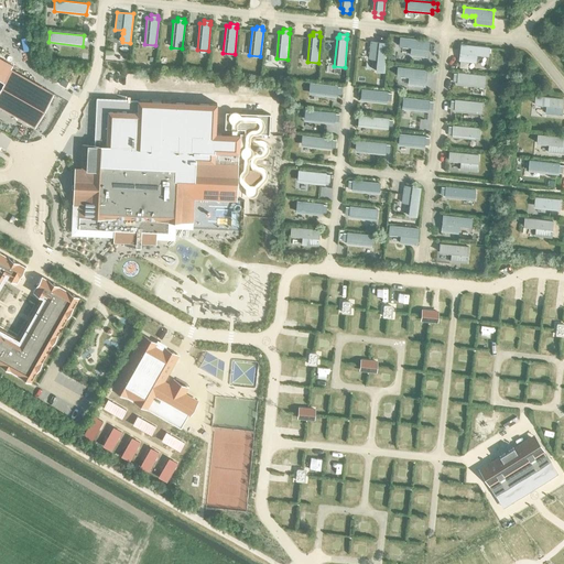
[(427,56),(430,40),(400,36),(399,45),(402,45),(402,46),(408,46),(408,45),(411,45),(410,54),(427,56)]
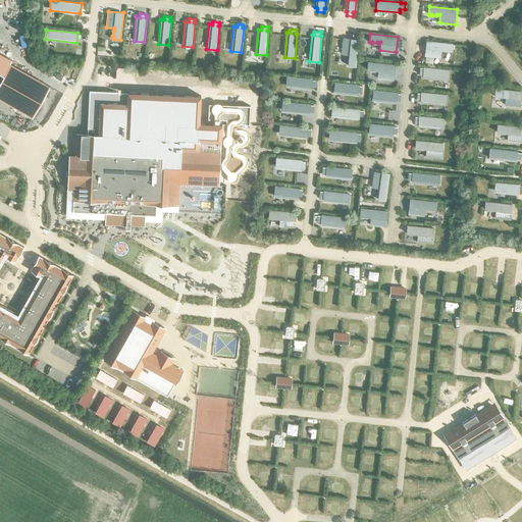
[(349,65),(356,65),(358,39),(343,38),(342,53),(349,54),(349,57),(348,57),(348,61),(349,62),(349,65)]
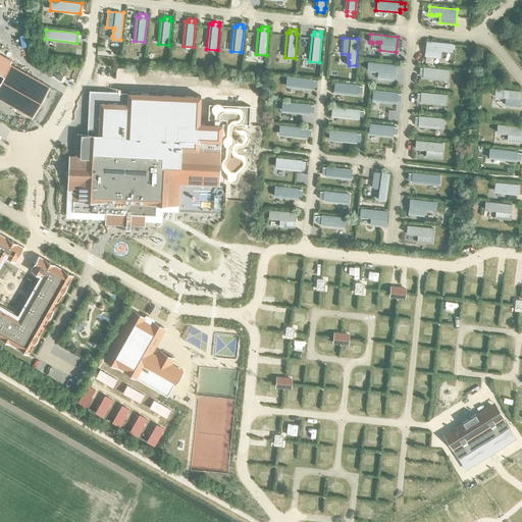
[(454,44),(426,40),(424,56),(440,58),(441,51),(442,51),(442,52),(449,53),(449,52),(453,52),(454,44)]
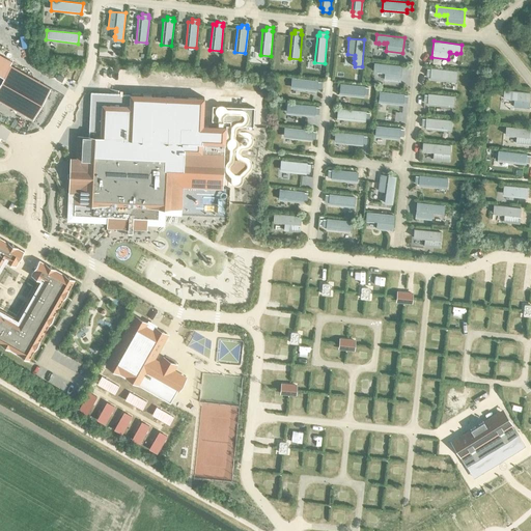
[(401,65),(374,62),(373,71),(376,71),(376,73),(382,73),(382,72),(385,72),(384,79),(399,81),(401,65)]
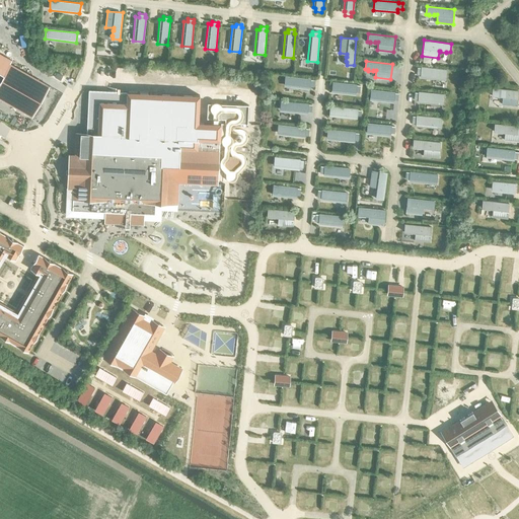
[(0,80),(0,98),(31,117),(50,85),(10,63),(0,80)]
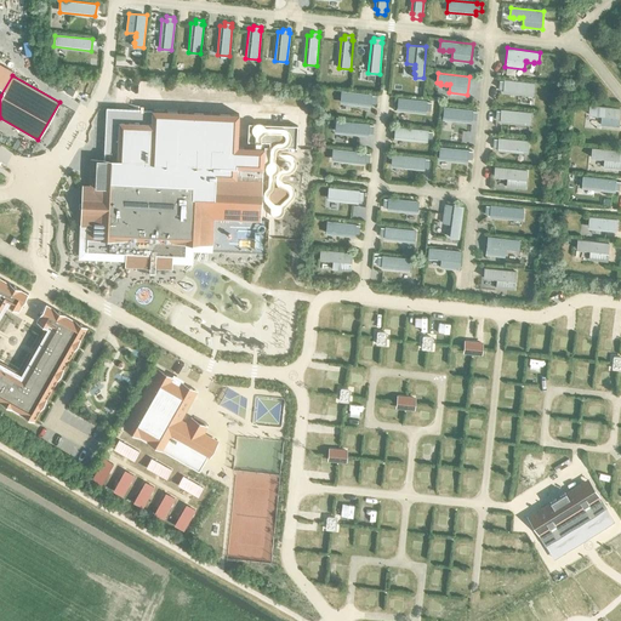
[(503,92),(534,96),(535,83),(505,79),(505,83),(500,81),(499,89),(503,90),(503,92)]
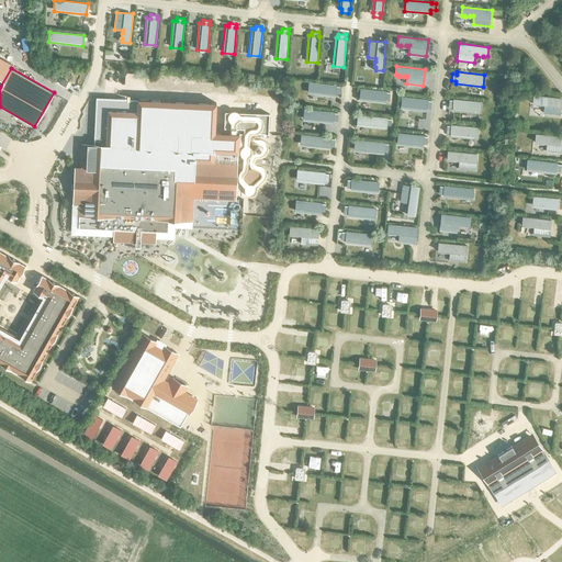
[(308,82),(307,93),(335,97),(335,93),(339,93),(339,87),(335,87),(336,85),(308,82)]
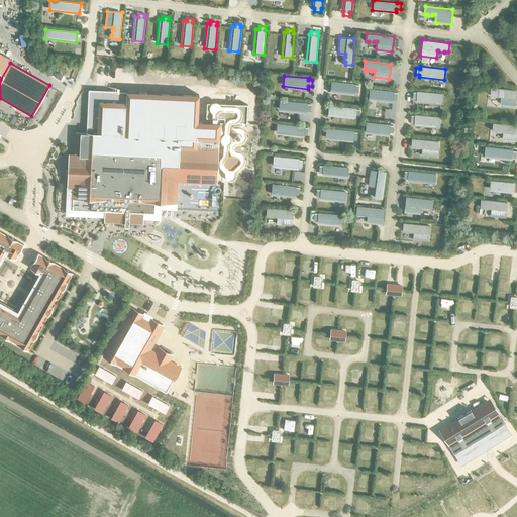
[(331,82),(330,92),(354,94),(354,91),(358,92),(358,86),(355,85),(355,84),(331,82)]
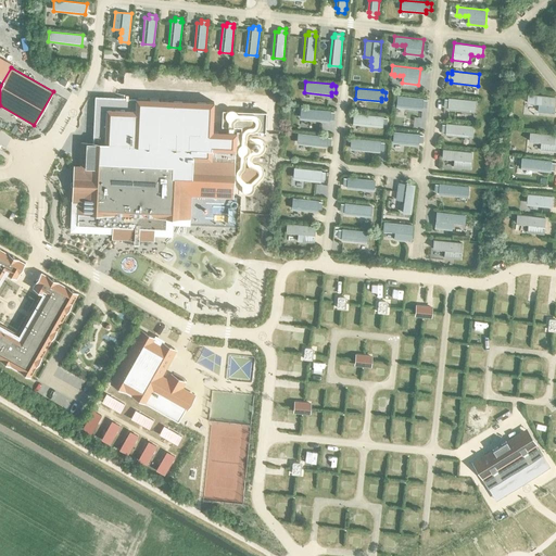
[(123,237),(153,238),(153,235),(153,226),(165,227),(165,215),(189,216),(190,194),(232,198),(236,139),(236,126),(229,126),(213,125),(214,96),(135,92),(134,105),(105,104),(104,137),(98,137),(98,153),(79,152),(79,163),(73,163),(73,181),(72,200),(78,200),(77,223),(112,225),(112,232),(112,237),(123,237)]
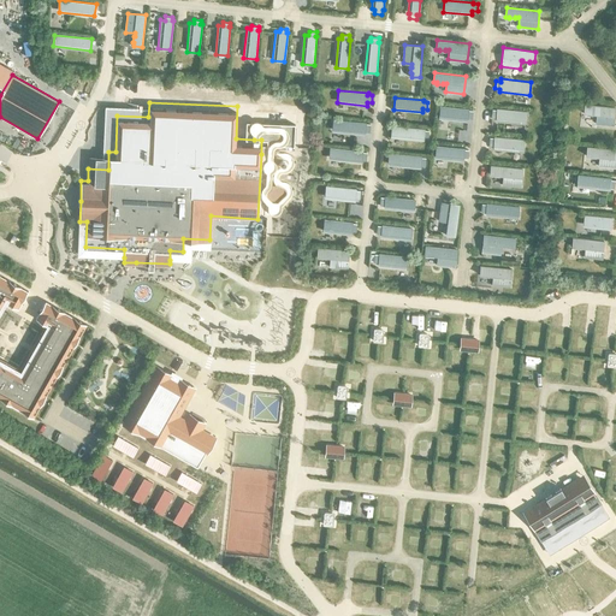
[(615,110),(615,107),(585,104),(584,114),(587,114),(587,116),(593,116),(593,114),(597,116),(596,124),(615,126),(615,110)]
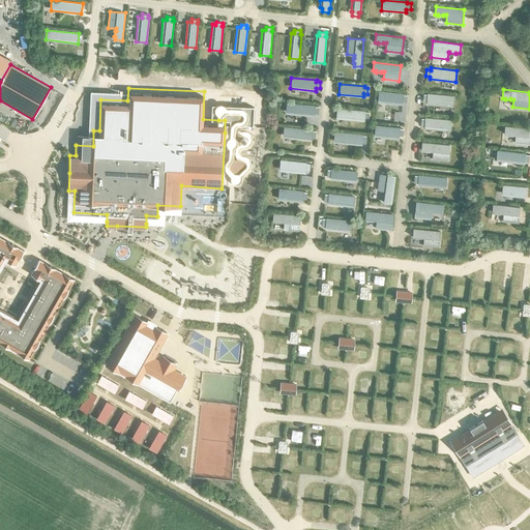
[(379,91),(378,101),(403,105),(403,101),(406,101),(406,95),(403,95),(404,93),(379,91)]
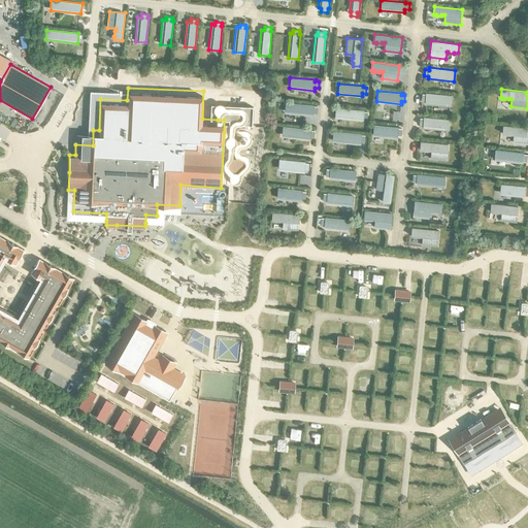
[(426,104),(452,106),(453,96),(426,93),(426,95),(422,95),(422,101),(426,101),(426,104)]
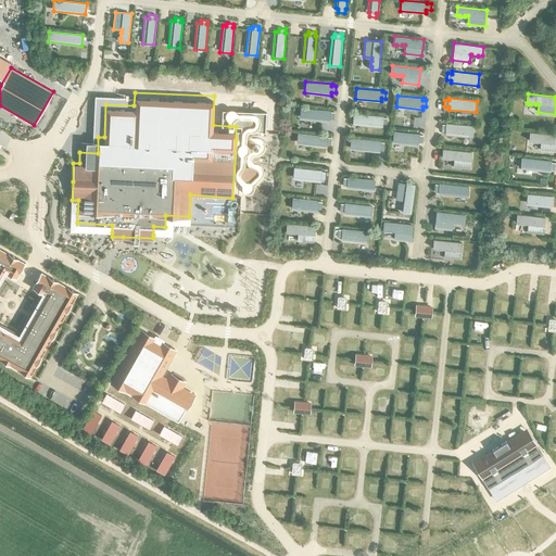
[(301,109),(300,118),(329,122),(329,118),(333,119),(335,113),(330,112),(330,111),(301,109)]
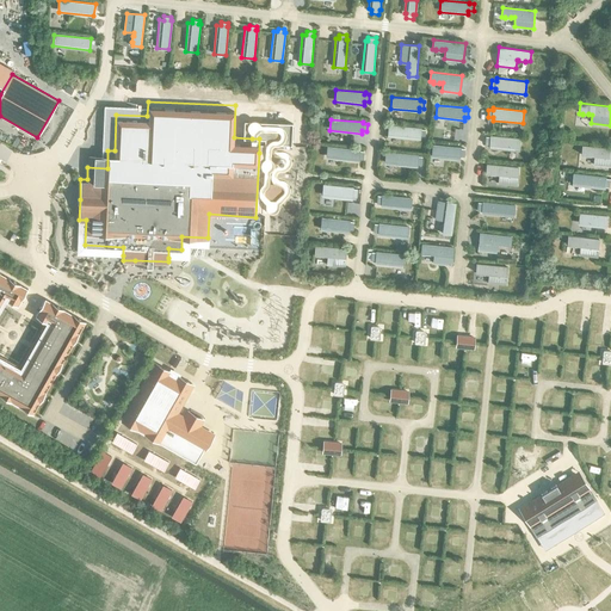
[(388,136),(419,140),(419,137),(424,137),(425,130),(420,130),(420,129),(389,125),(388,136)]
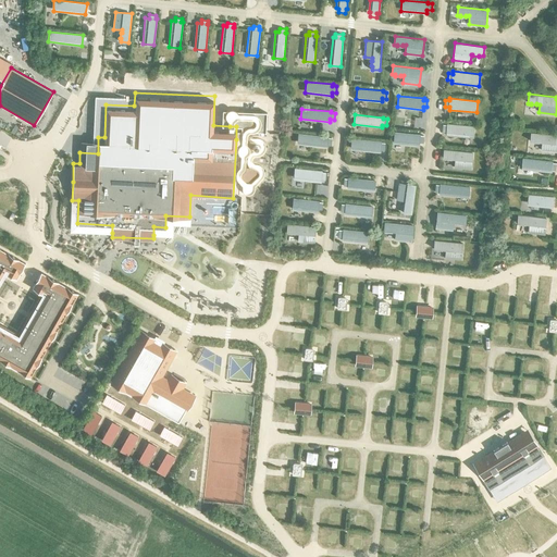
[(446,135),(473,137),(474,126),(447,123),(447,125),(443,125),(443,132),(447,132),(446,135)]
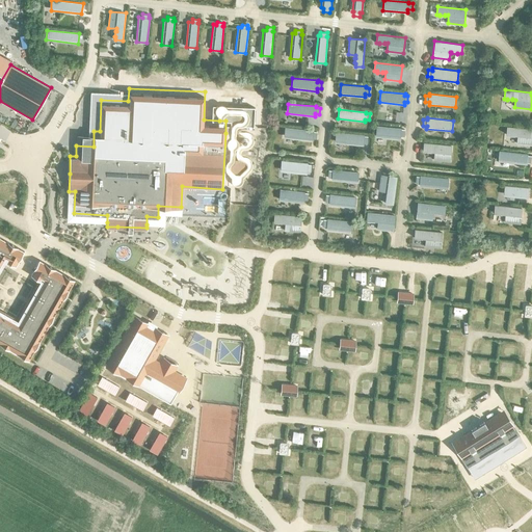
[(376,126),(375,137),(400,139),(400,136),(404,136),(405,130),(401,130),(401,129),(376,126)]
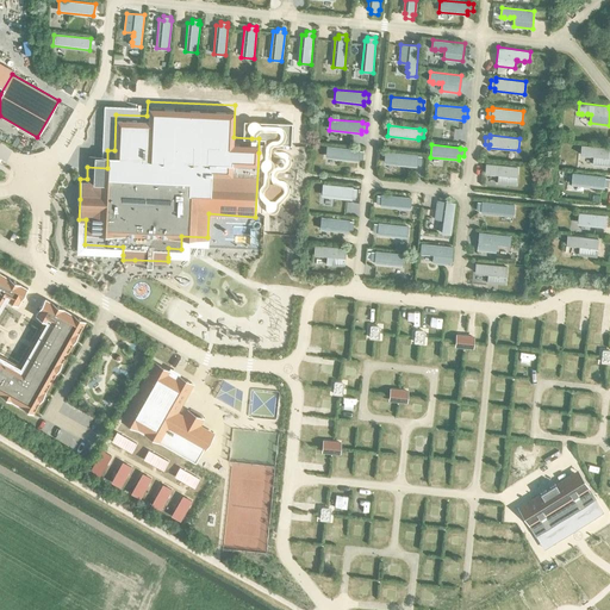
[(327,145),(325,157),(358,161),(358,159),(362,159),(362,151),(358,151),(358,149),(327,145)]
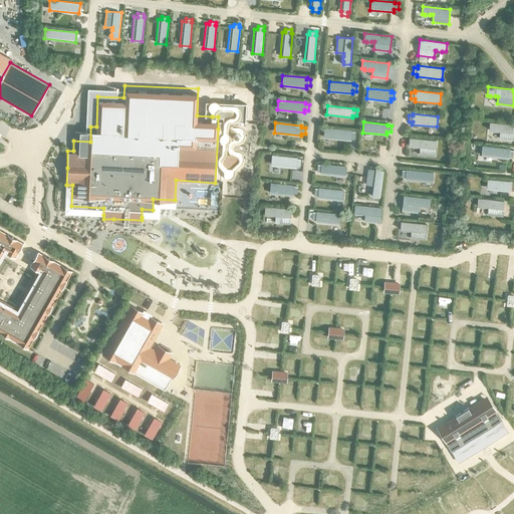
[(513,140),(513,123),(490,122),(489,130),(492,130),(492,132),(497,132),(497,131),(500,131),(499,139),(513,140)]
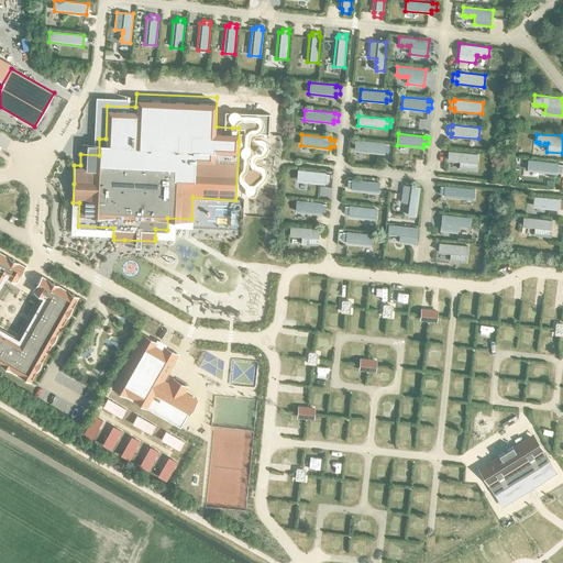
[(385,143),(355,140),(354,151),(385,153),(385,151),(388,151),(388,144),(385,144),(385,143)]
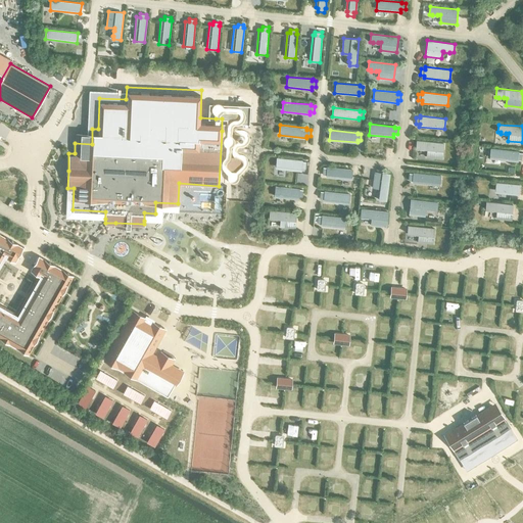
[(444,143),(417,140),(416,148),(419,148),(419,149),(424,150),(424,149),(427,149),(427,156),(442,158),(444,143)]
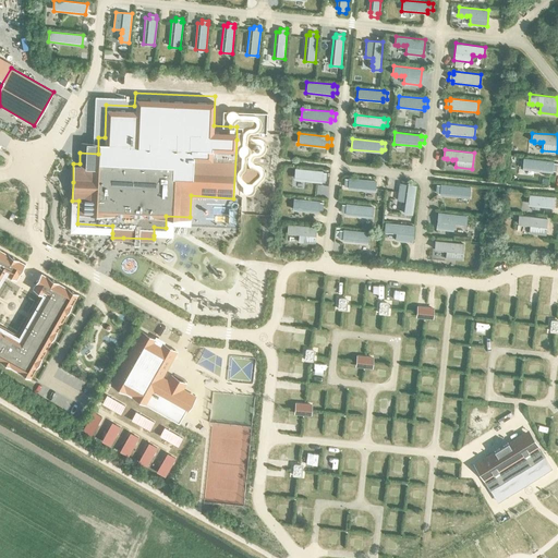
[(524,158),(523,169),(553,172),(553,170),(557,170),(557,164),(553,164),(554,161),(524,158)]
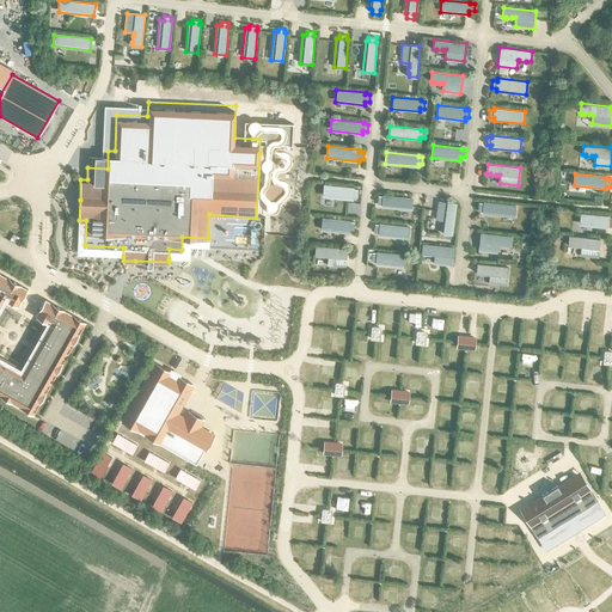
[(324,184),(323,197),(353,200),(353,197),(357,197),(357,190),(353,190),(354,188),(324,184)]
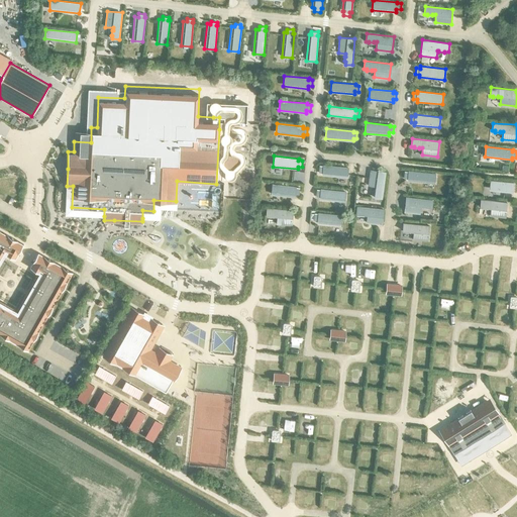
[(347,168),(323,165),(323,167),(319,166),(319,172),(322,173),(322,175),(347,178),(347,168)]
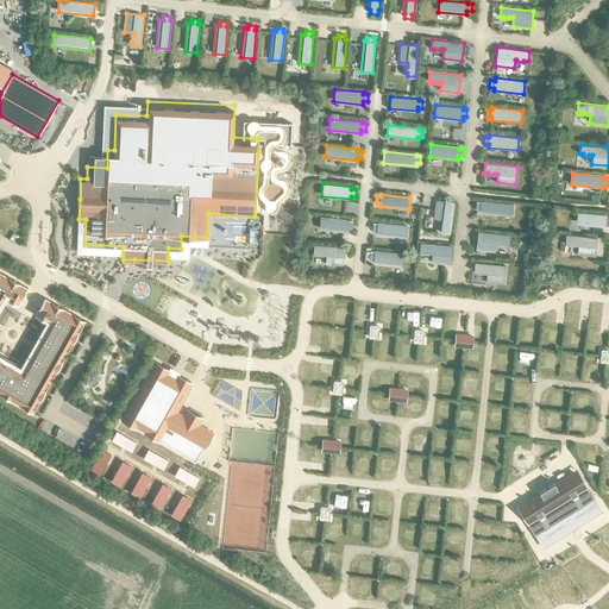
[(454,202),(435,200),(434,218),(443,220),(441,224),(440,223),(440,228),(441,230),(441,232),(451,233),(454,202)]
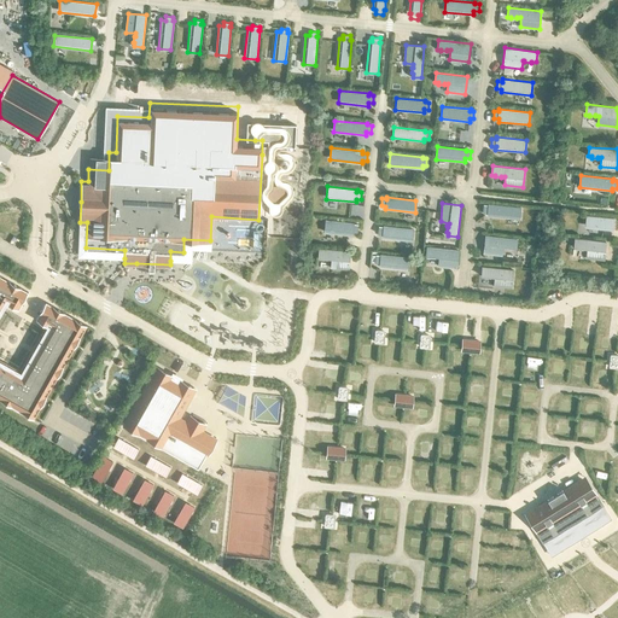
[(488,216),(520,219),(522,208),(489,204),(489,207),(484,205),(483,213),(488,214),(488,216)]
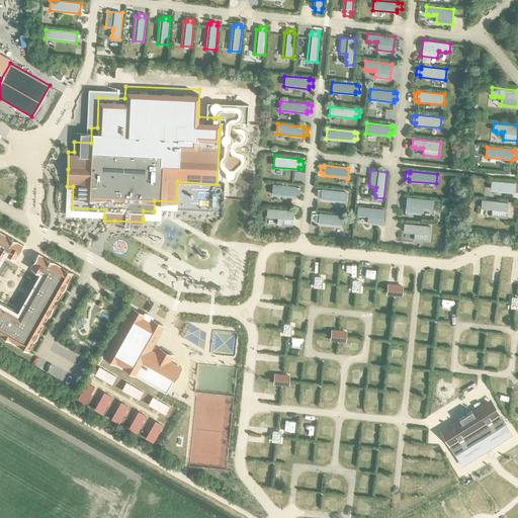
[(516,182),(492,180),(491,190),(515,192),(516,182)]
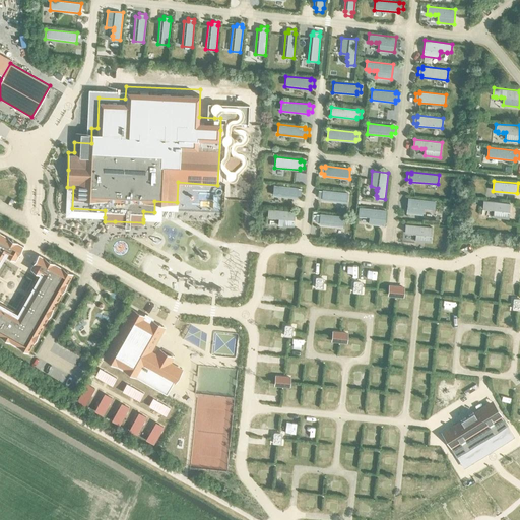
[(273,186),(272,196),(297,198),(297,195),(301,195),(301,189),(298,189),(298,188),(273,186)]
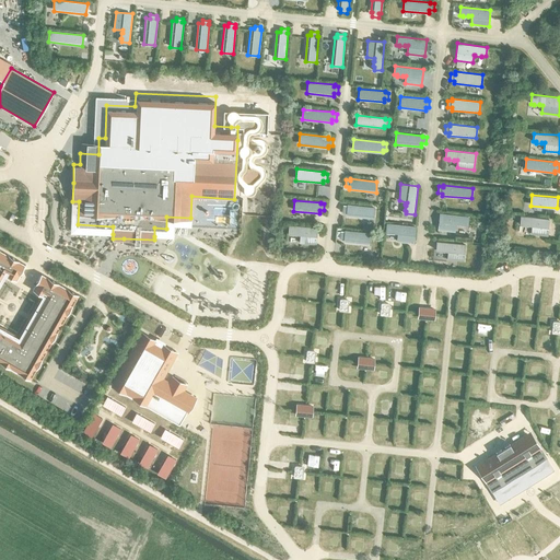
[(79,201),(72,201),(71,232),(113,234),(113,226),(78,224),(79,201)]
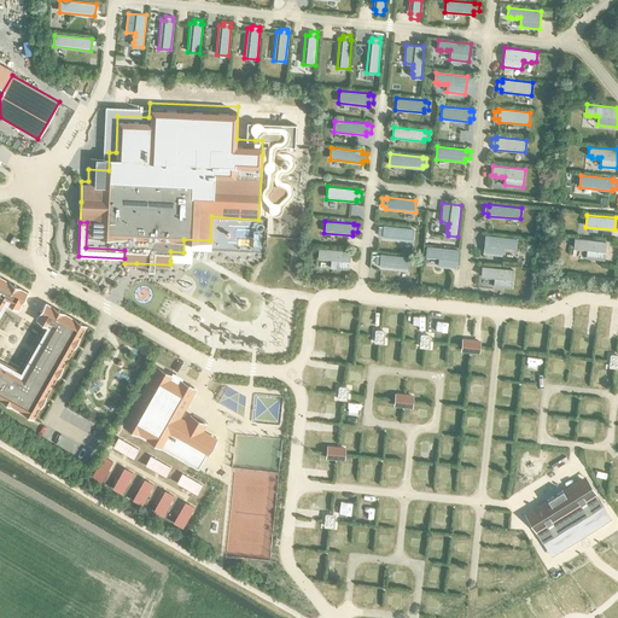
[(383,238),(413,242),(414,229),(384,226),(384,227),(379,227),(378,234),(383,234),(383,238)]
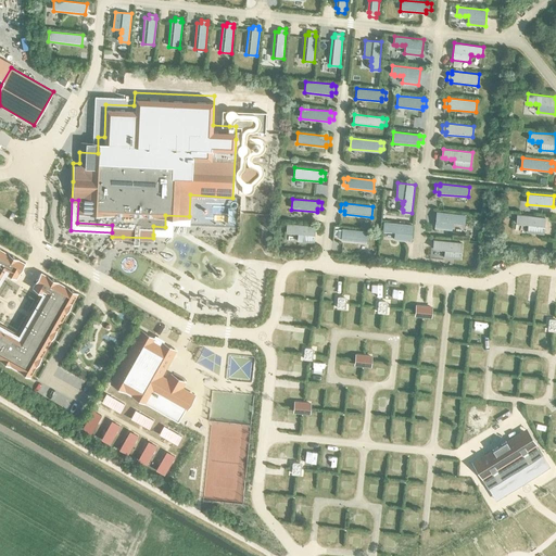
[(466,215),(437,212),(436,228),(452,229),(453,222),(456,223),(456,224),(462,224),(462,223),(465,224),(466,215)]
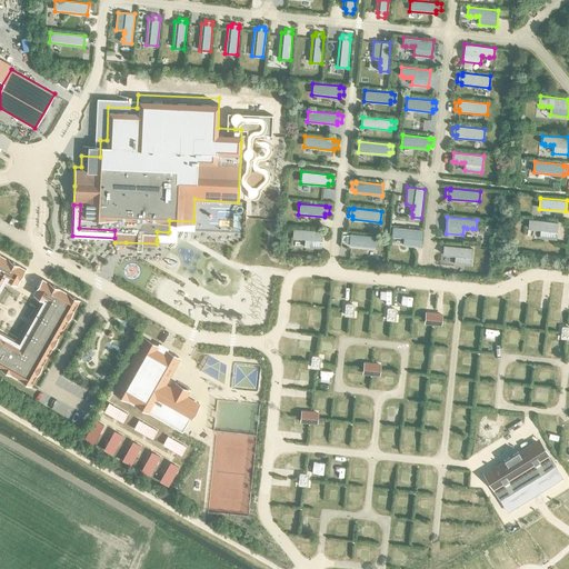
[(558,222),(529,219),(528,228),(531,229),(531,230),(537,230),(537,229),(540,229),(540,238),(556,240),(558,222)]
